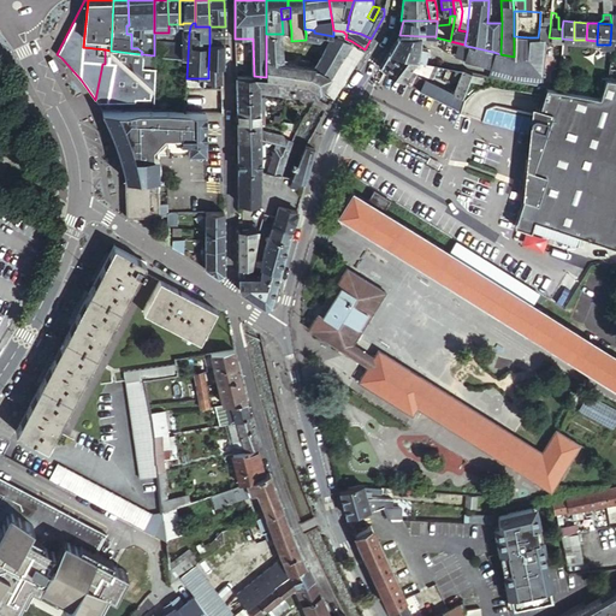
[(225,37),(225,27),(209,27),(209,37),(213,37),(225,37)]
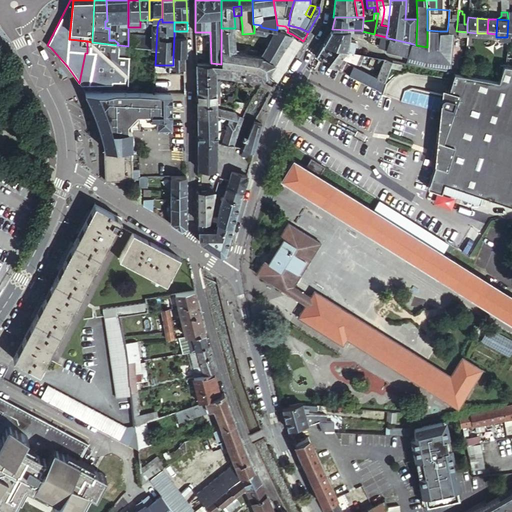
[(140,27),(128,27),(128,35),(133,35),(135,31),(140,28),(140,27)]
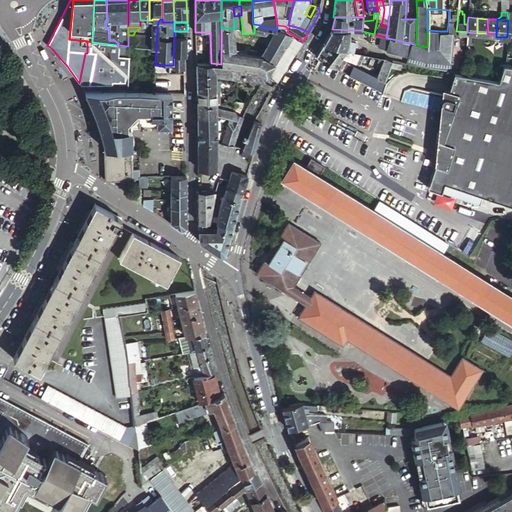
[(254,27),(254,33),(272,35),(277,30),(261,27),(254,27)]
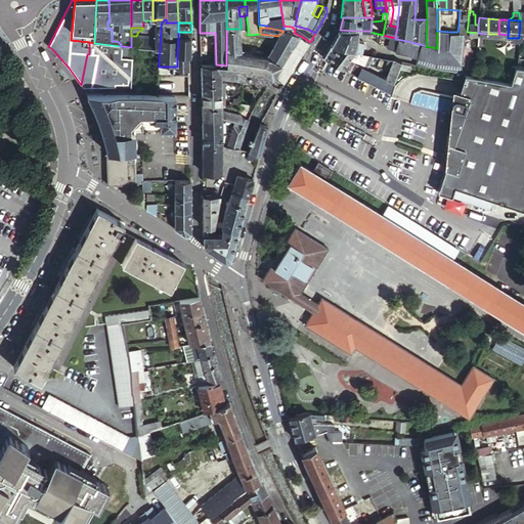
[(241,29),(226,29),(226,66),(236,66),(242,67),(243,53),(241,29)]
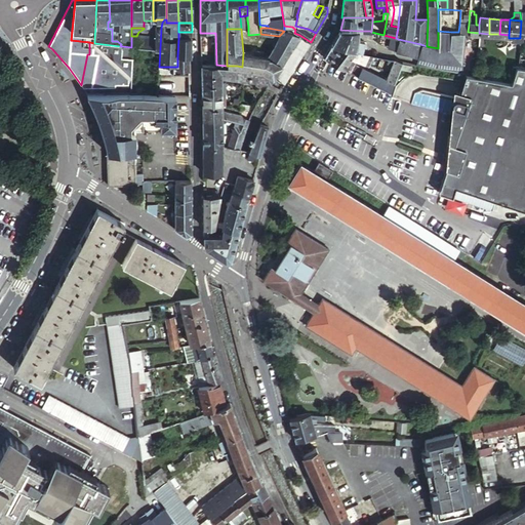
[(356,40),(360,31),(340,30),(335,37),(356,40)]
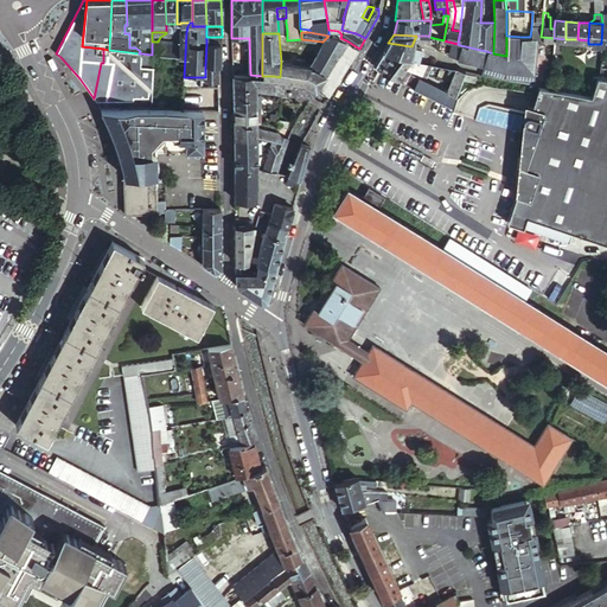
[(281,62),(280,77),(292,78),(302,81),(315,90),(327,96),(328,96),(359,49),(346,40),(340,38),(336,36),(328,36),(323,42),(318,55),(311,65),(281,62)]
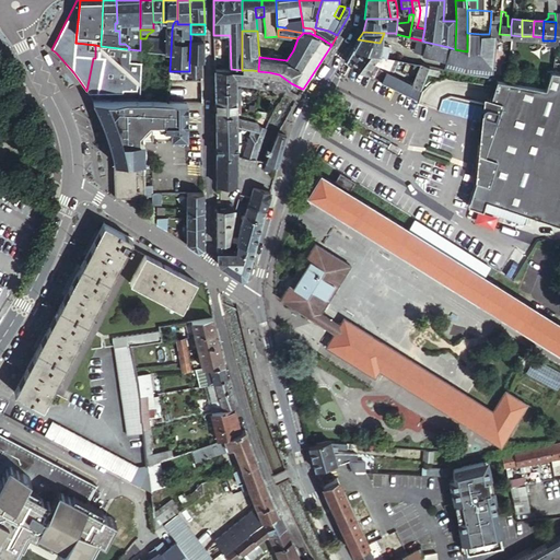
[(467,51),(480,54),(481,45),(481,34),(467,33),(467,51)]
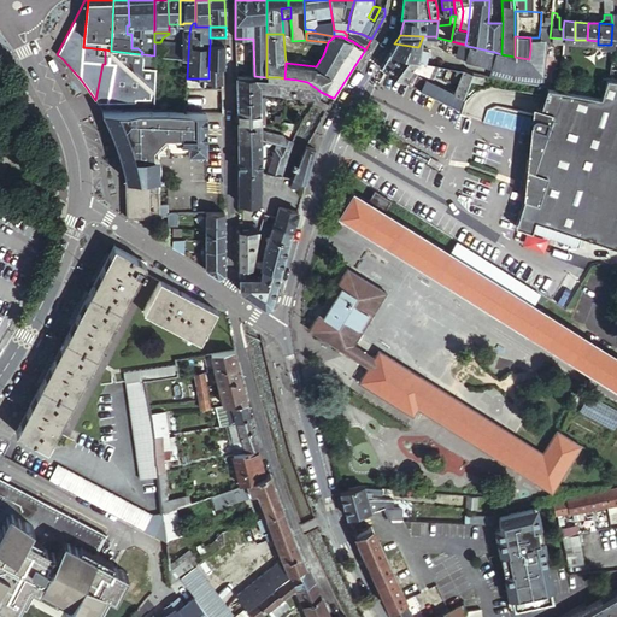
[(538,50),(536,57),(544,57),(546,37),(539,37),(530,37),(530,50),(538,50)]
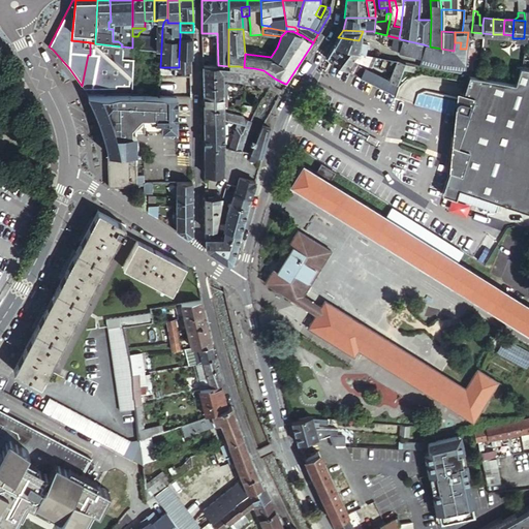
[(137,36),(132,36),(132,48),(155,49),(155,36),(152,36),(137,36)]
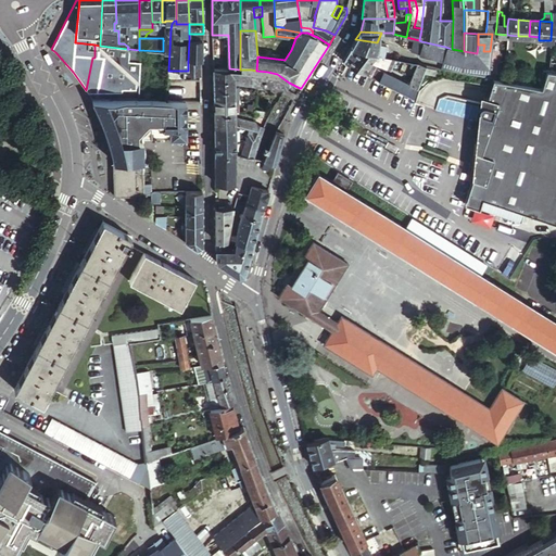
[(386,45),(377,42),(355,39),(351,47),(378,54),(383,55),(386,45)]
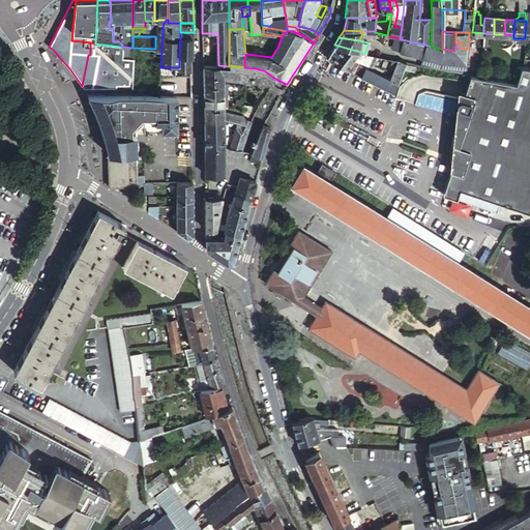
[(193,58),(193,38),(180,38),(179,57),(190,58),(193,58)]
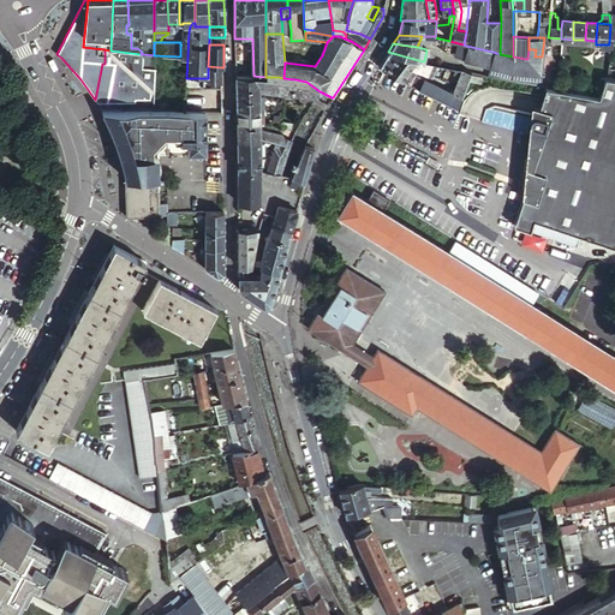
[(464,60),(489,66),(493,52),(466,46),(464,60)]
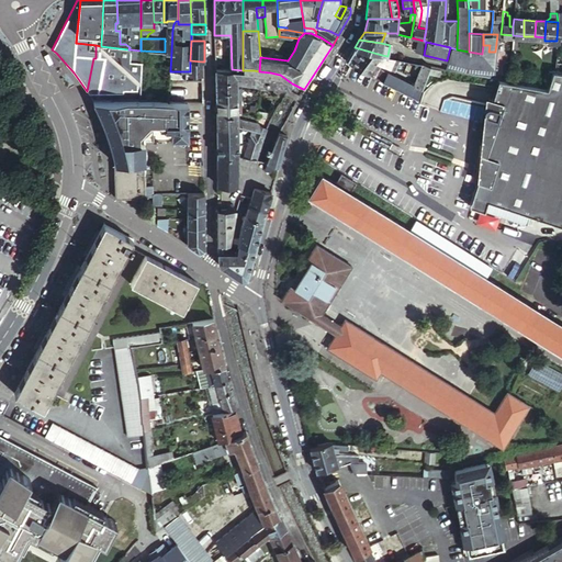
[(131,49),(128,49),(101,46),(96,45),(96,58),(93,58),(87,91),(88,93),(139,93),(139,91),(142,63),(141,63),(131,62),(131,49)]
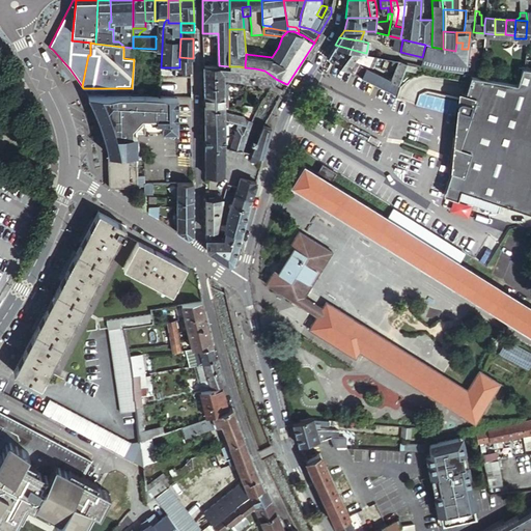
[(361,52),(335,45),(326,61),(347,70),(354,72),(357,63),(359,59),(361,52)]
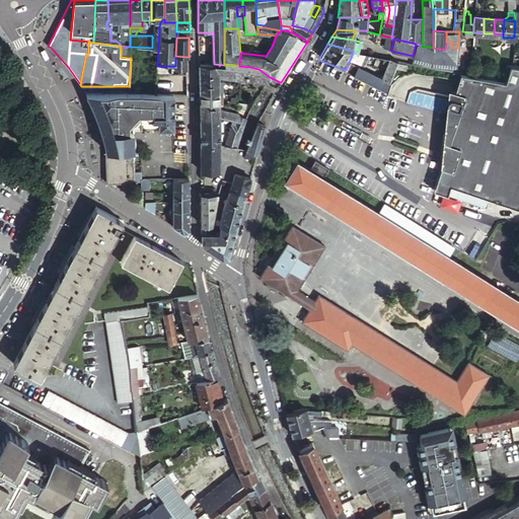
[(451,51),(445,50),(433,48),(422,46),(416,44),(413,56),(456,64),(457,48),(451,48),(451,51)]
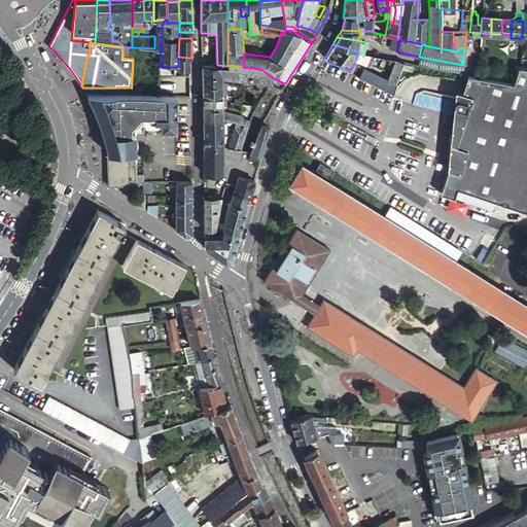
[(132,59),(132,47),(123,46),(123,58),(132,59)]
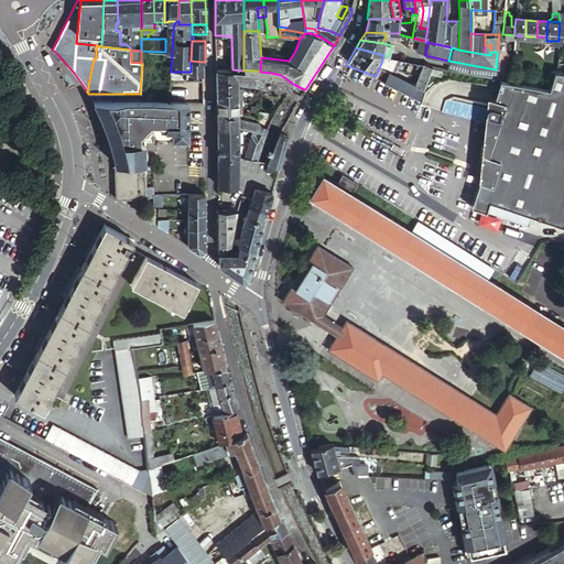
[(403,60),(389,56),(383,55),(381,63),(386,65),(399,69),(403,60)]
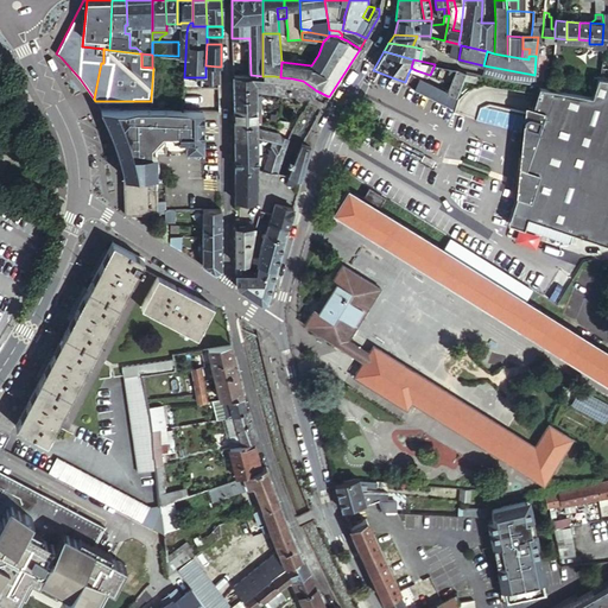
[(206,83),(219,83),(219,67),(206,65),(206,77),(206,83)]
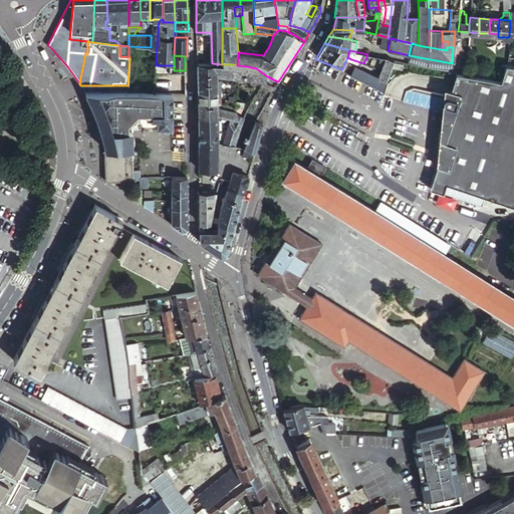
[(407,63),(451,71),(452,63),(409,55),(407,63)]
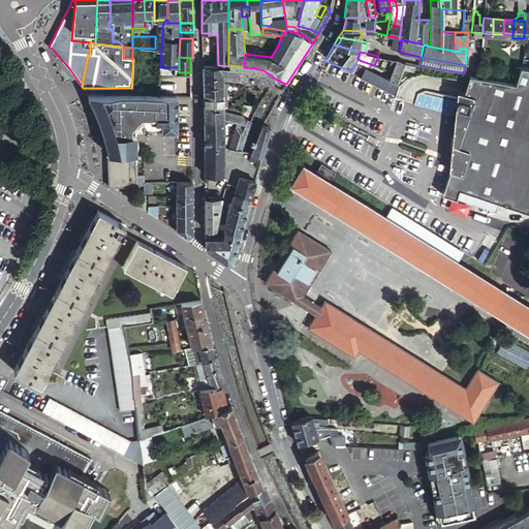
[(396,89),(405,62),(396,60),(389,80),(360,65),(355,63),(352,71),(396,89)]
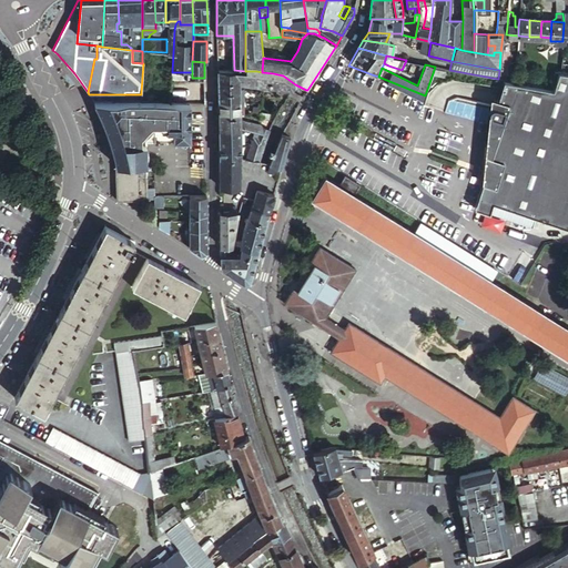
[(234,70),(217,69),(217,80),(240,80),(240,82),(255,84),(256,71),(245,71),(234,70)]
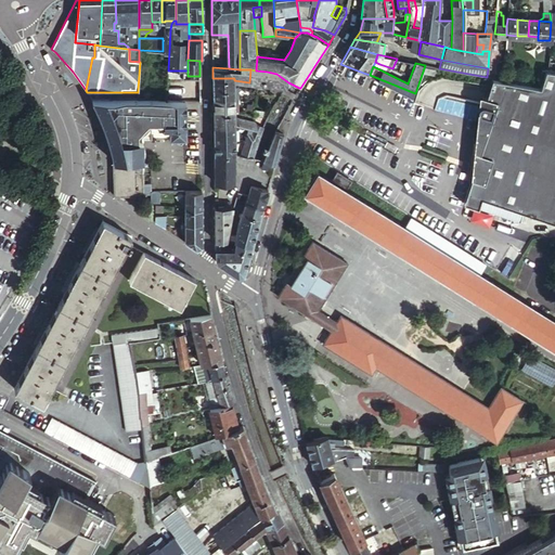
[(540,67),(538,84),(554,85),(554,69),(545,68),(540,67)]
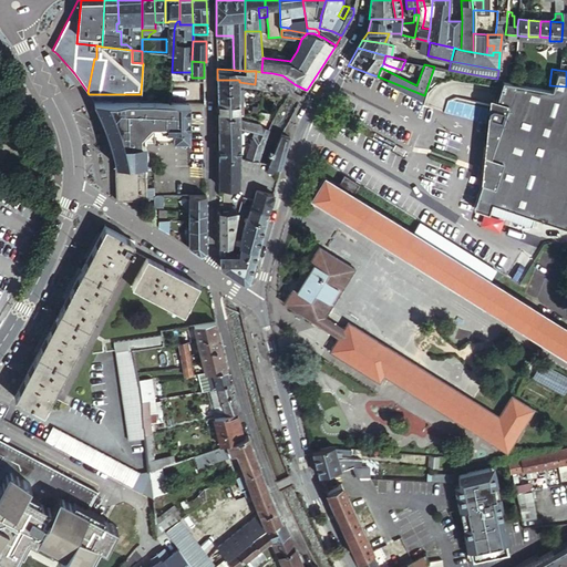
[(261,72),(256,71),(255,84),(270,86),(272,73),(261,72)]
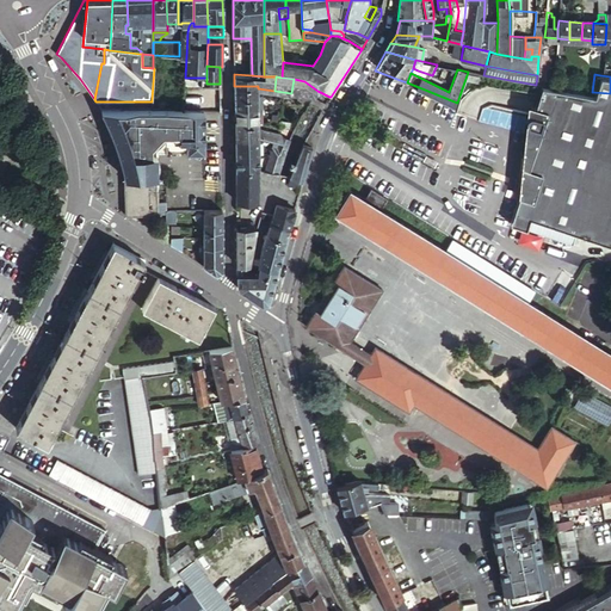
[(315,96),(318,91),(304,81),(294,79),(291,93),(295,93),(315,96)]
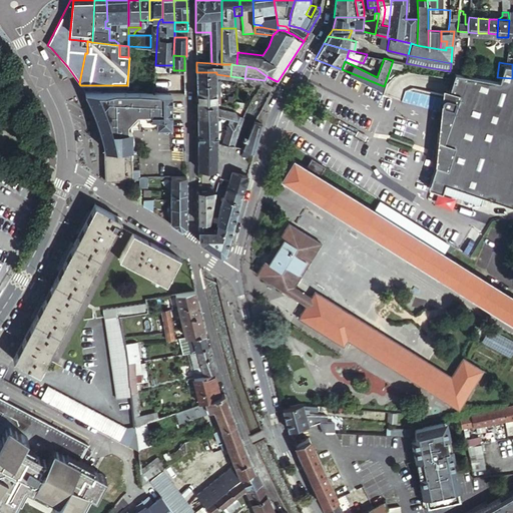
[(342,69),(336,67),(382,92),(384,86),(342,69)]
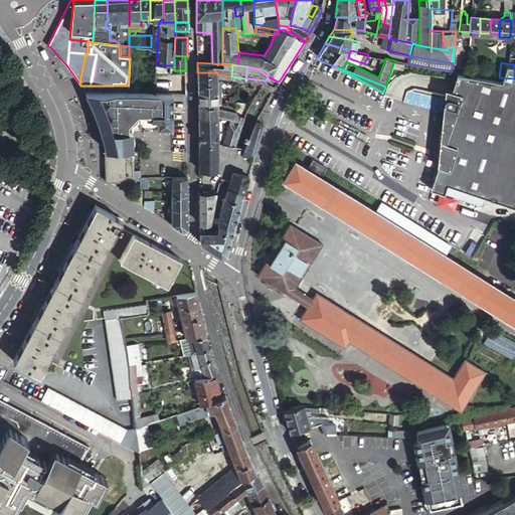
[(514,78),(499,77),(467,73),(457,71),(453,87),(452,91),(463,94),(445,147),(430,189),(482,206),(486,197),(514,206),(514,78)]
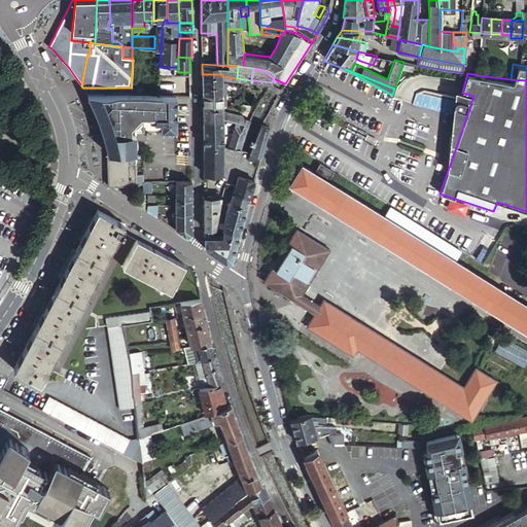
[(222,74),(202,74),(202,94),(222,93),(222,81),(222,76),(222,74)]
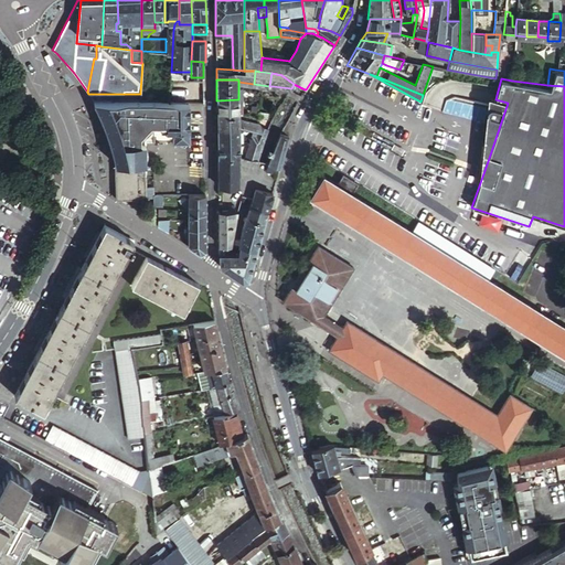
[(508,103),(496,99),(488,96),(481,159),(488,161),(508,103)]
